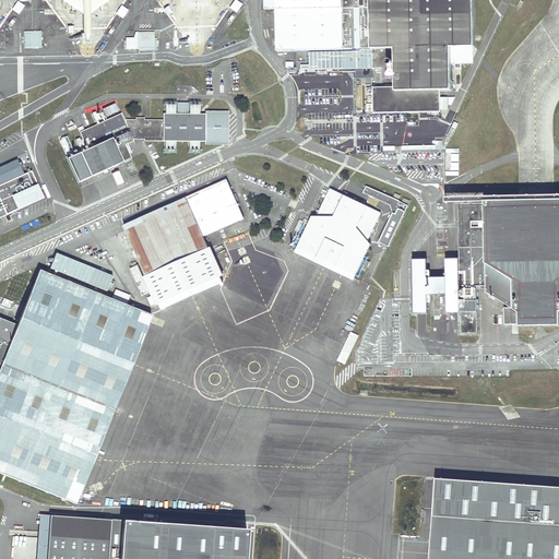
[(276,0),(277,51),(297,51),(297,70),(344,70),(343,64),(341,0),(276,0)]
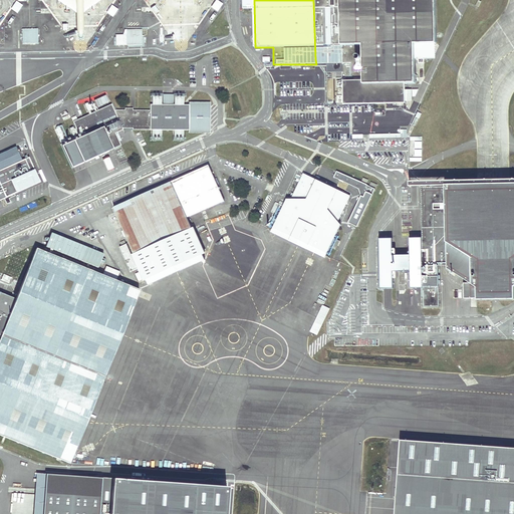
[(313,0),(315,59),(326,58),(326,64),(343,63),(343,95),(337,95),(337,103),(343,103),(343,105),(405,103),(405,83),(416,83),(416,82),(415,44),(437,43),(435,0),(313,0)]
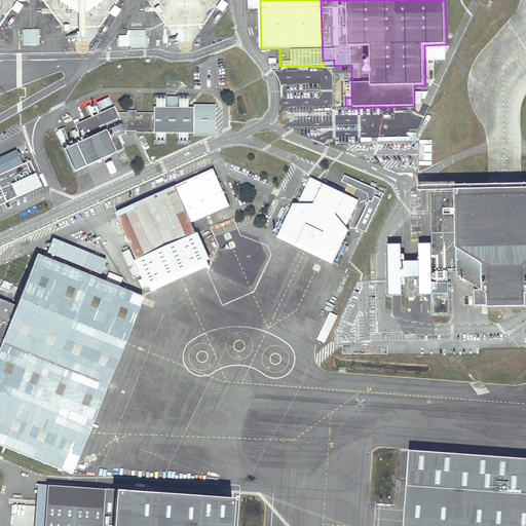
[(39,44),(39,29),(23,30),(23,45),(39,44)]
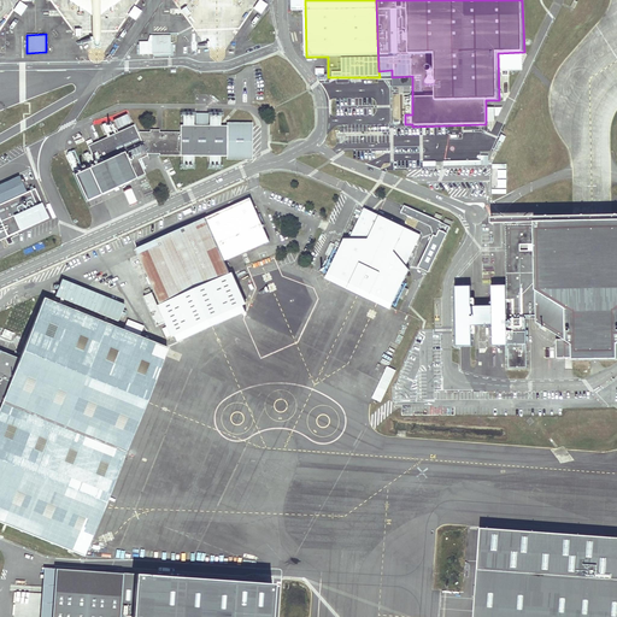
[(183,112),(183,124),(194,125),(194,112),(183,112)]
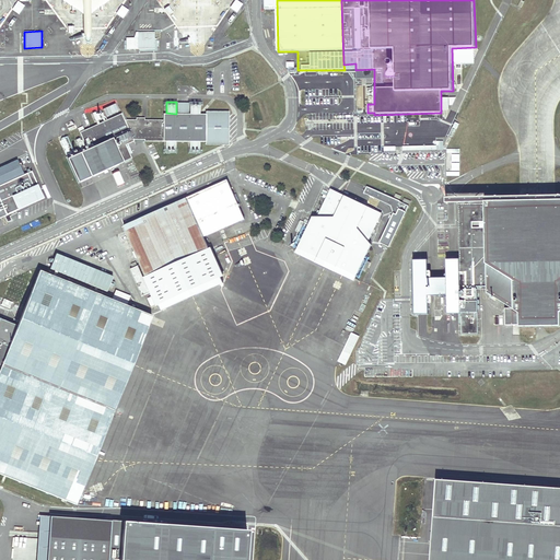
[(190,102),(176,102),(176,114),(189,114),(190,102)]
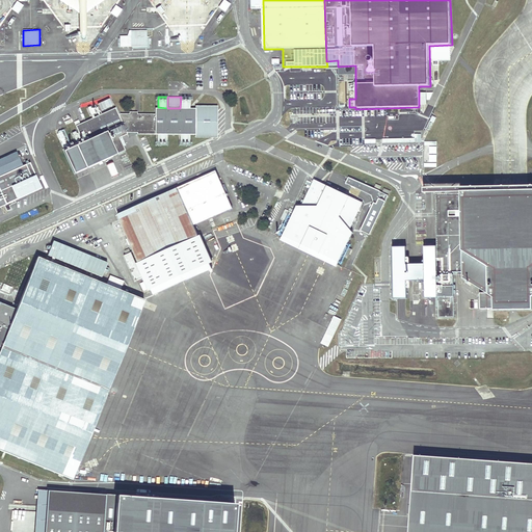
[(190,98),(181,97),(180,108),(190,108),(190,98)]
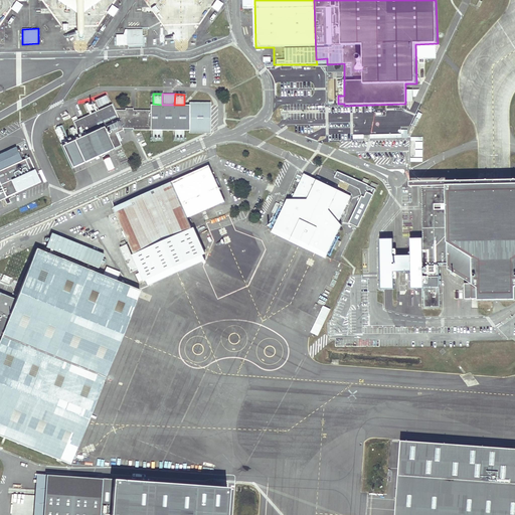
[(189,102),(189,105),(189,130),(189,133),(210,133),(210,103),(189,102)]
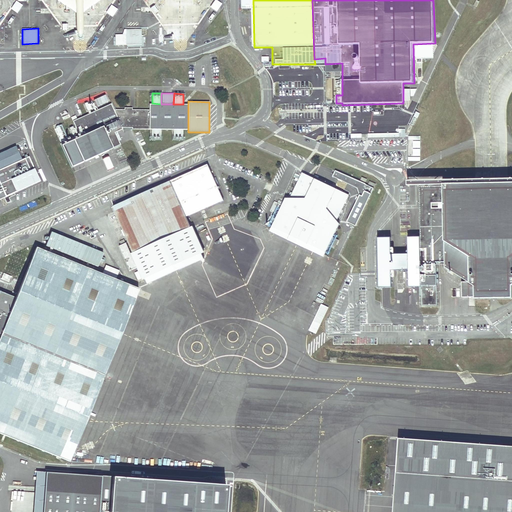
[(112,103),(73,120),(79,135),(102,125),(118,118),(114,109),(112,103)]
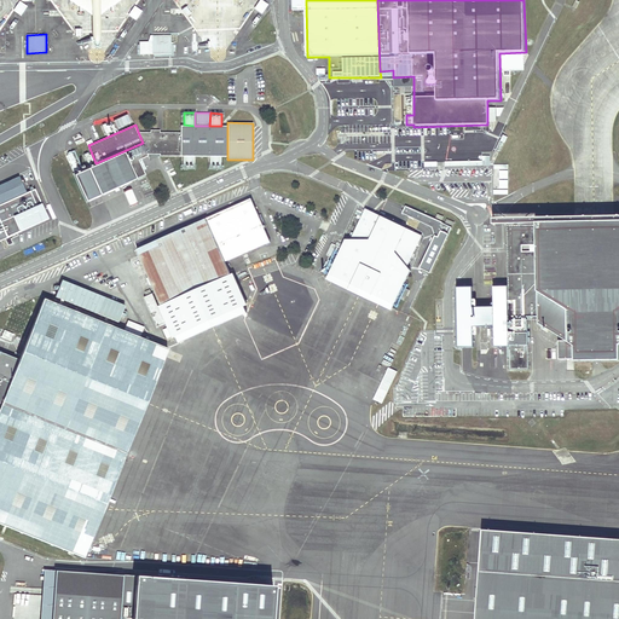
[(180,125),(180,133),(180,156),(184,156),(195,156),(209,156),(221,156),(227,156),(227,126),(221,126),(209,126),(195,126),(184,125),(180,125)]
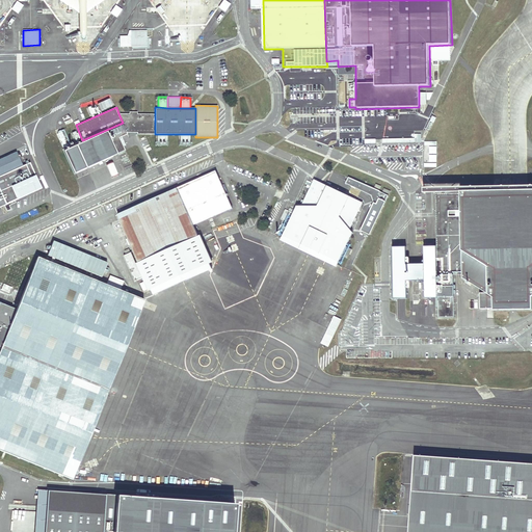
[(129,113),(118,113),(123,123),(127,132),(137,132),(137,134),(155,134),(155,114),(137,113),(137,111),(129,111),(129,113)]
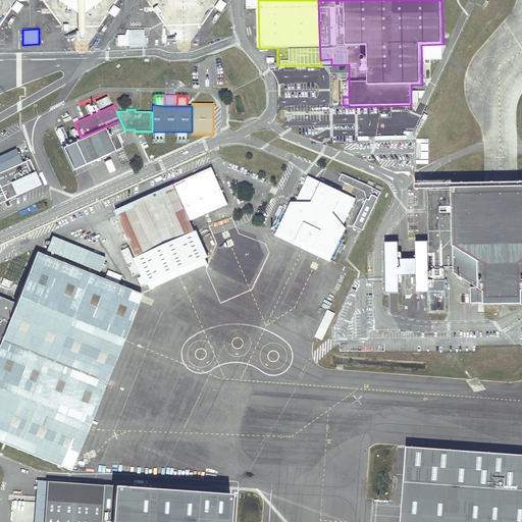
[(124,129),(120,120),(104,127),(114,151),(123,147),(118,135),(125,132),(124,129)]
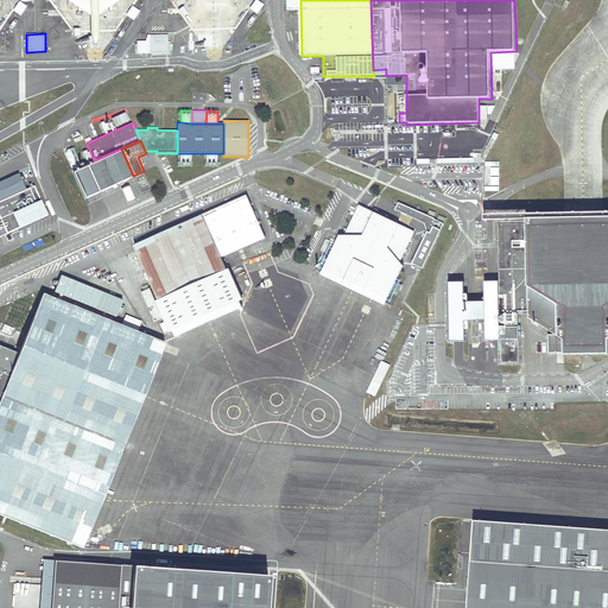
[(94,160),(86,164),(97,191),(133,176),(121,149),(94,160)]
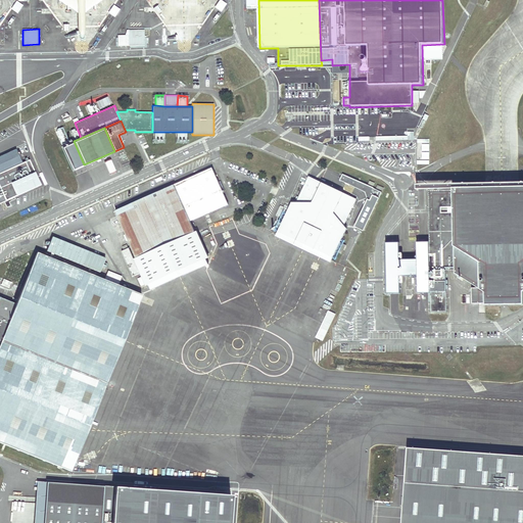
[(164,132),(155,132),(154,143),(164,143),(164,132)]
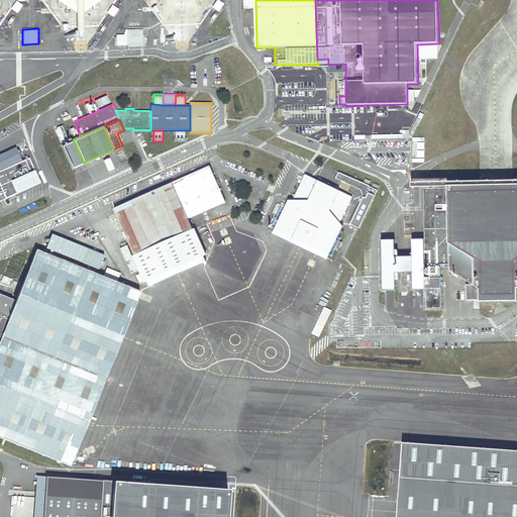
[(185,130),(175,130),(175,141),(185,141),(185,130)]
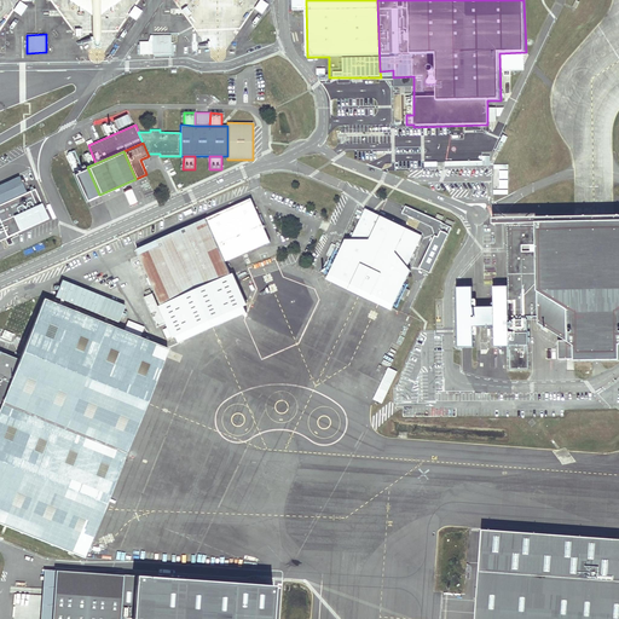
[(252,198),(137,249),(162,306),(160,307),(173,336),(247,304),(233,275),(231,276),(224,259),(270,239),(252,198)]
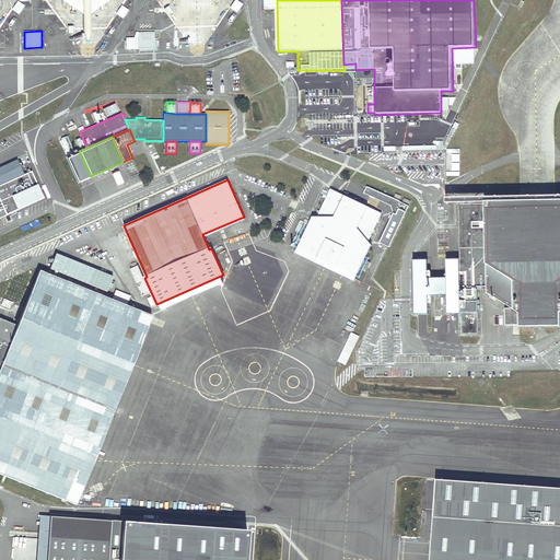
[(372,196),(374,189),(369,187),(365,194),(372,196)]
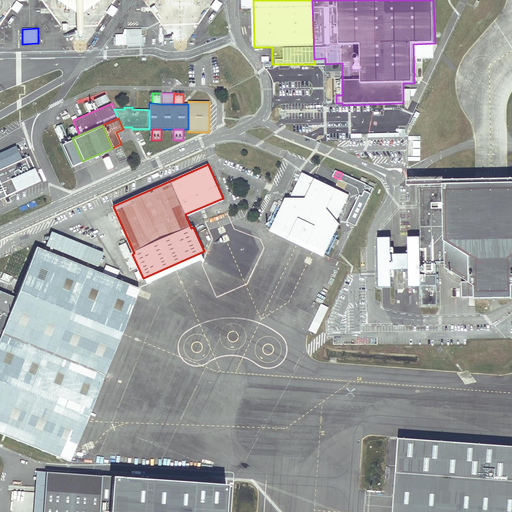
[(336,221),(348,195),(302,173),(299,179),(297,178),(296,181),(298,182),(290,199),(286,199),(272,227),(274,228),(326,252),(339,224),(336,221)]
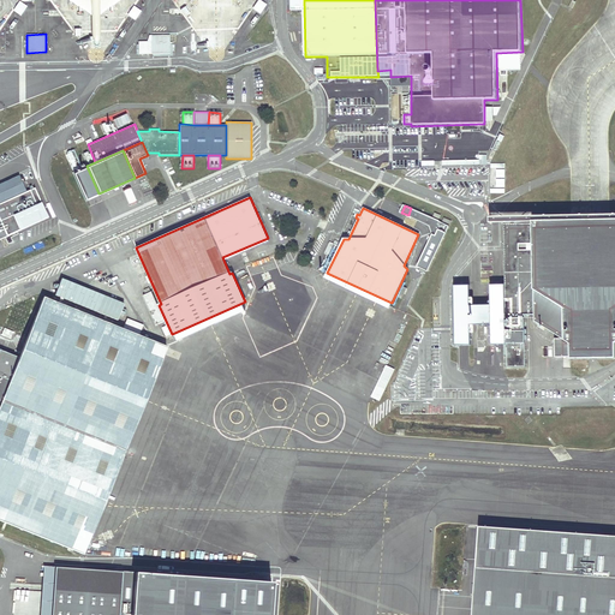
[(614,215),(609,215),(609,216),(572,218),(572,219),(535,220),(535,221),(532,221),(532,224),(503,224),(505,285),(490,285),(490,305),(470,305),(470,285),(454,286),(455,346),(471,345),(471,326),(477,326),(477,327),(485,326),(485,324),(491,324),(491,345),(506,345),(507,368),(525,366),(525,317),(535,317),(535,321),(561,339),(555,339),(555,357),(571,357),(571,359),(614,357),(614,215)]
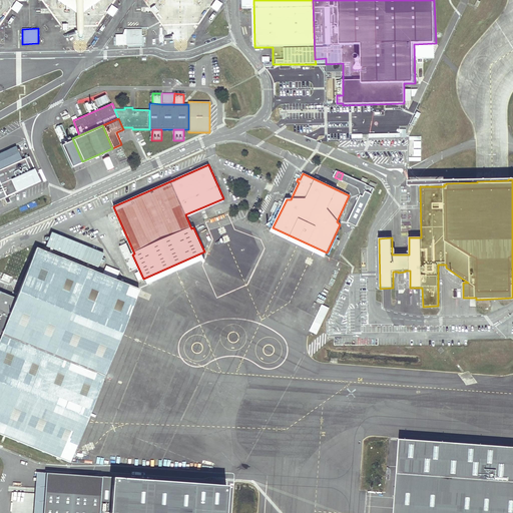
[(356,226),(369,200),(360,196),(347,222),(356,226)]
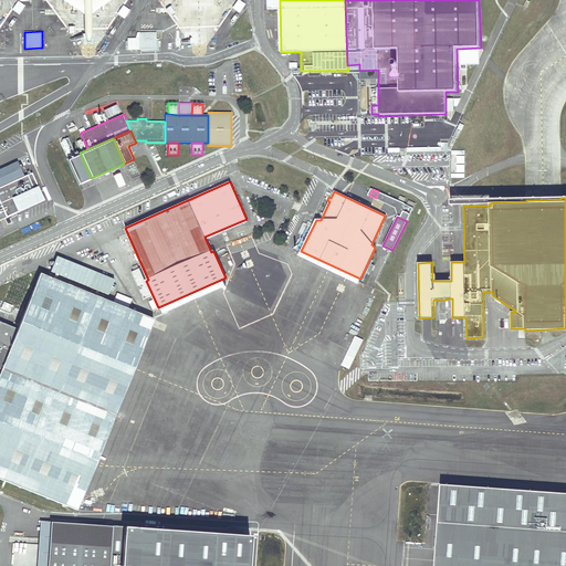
[(114,279),(54,255),(48,272),(107,295),(114,279)]
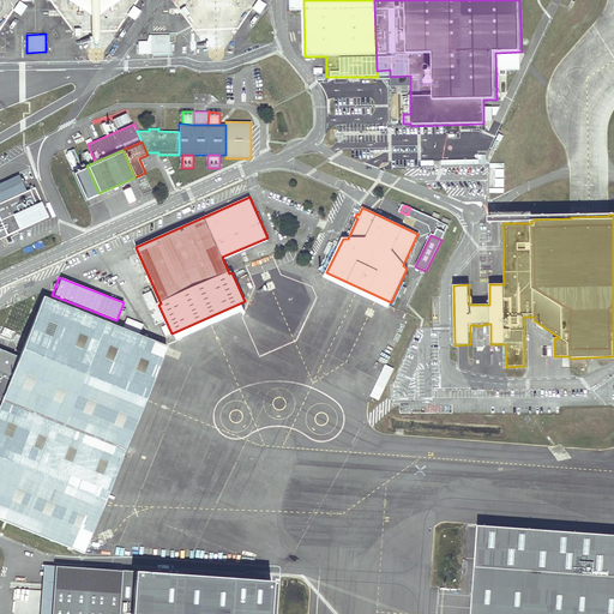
[(13,356),(0,387),(0,401),(119,450),(162,347),(38,296),(36,301),(23,333),(13,356)]
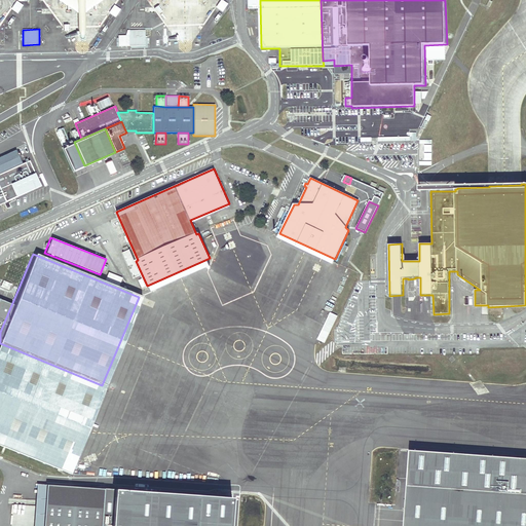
[(0,300),(0,332),(11,305),(0,300)]
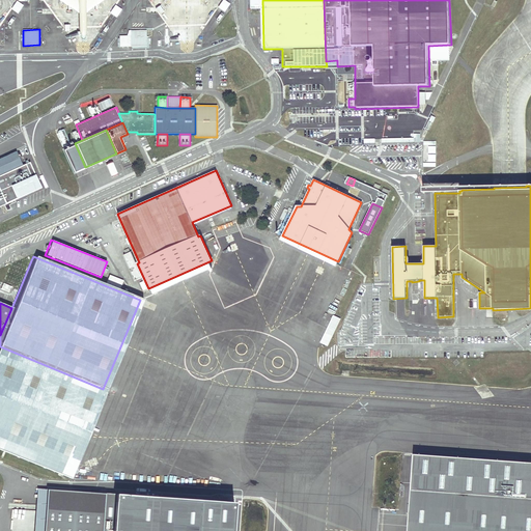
[(103,389),(0,346),(0,451),(66,478),(67,475),(103,389)]
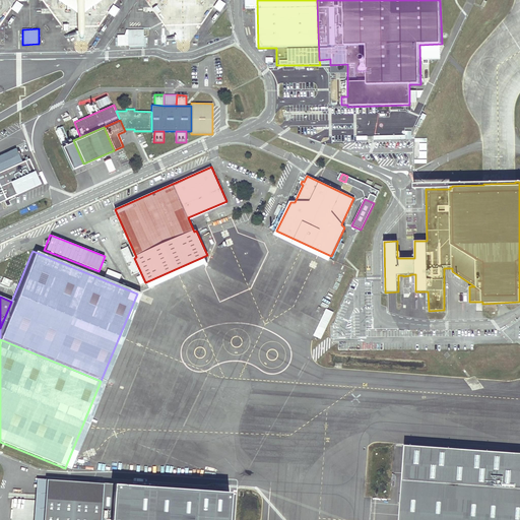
[(44,519),(47,478),(37,477),(34,519),(44,519)]
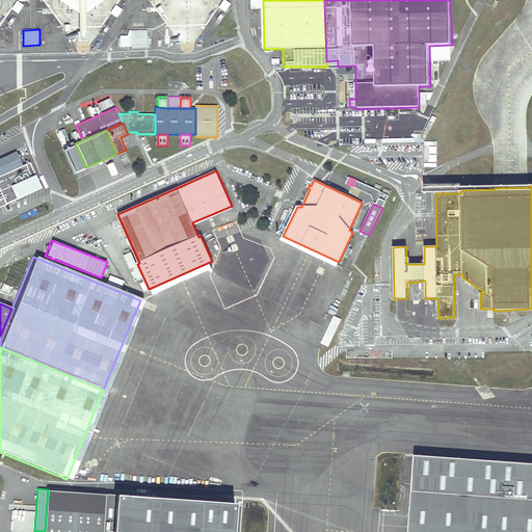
[(101,531),(104,494),(48,489),(45,531),(101,531)]
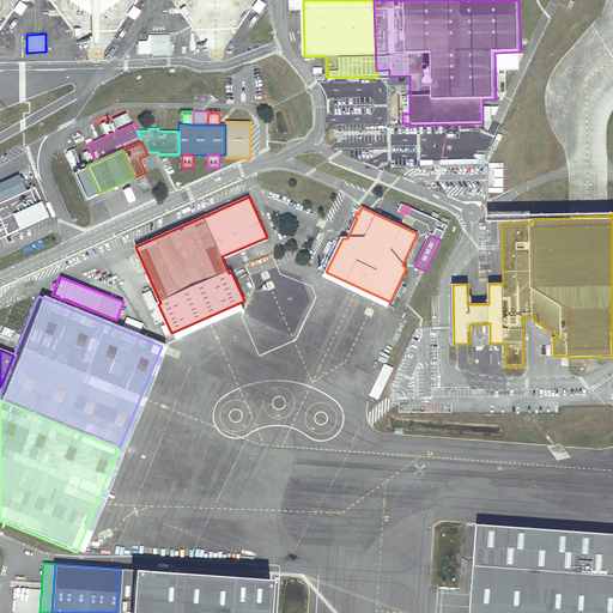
[(612,612),(612,576),(477,566),(472,612),(612,612)]
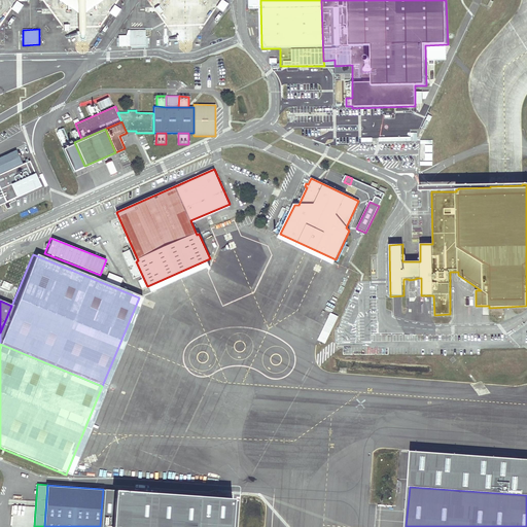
[(230,526),(233,498),(112,488),(112,489),(109,526),(230,526)]
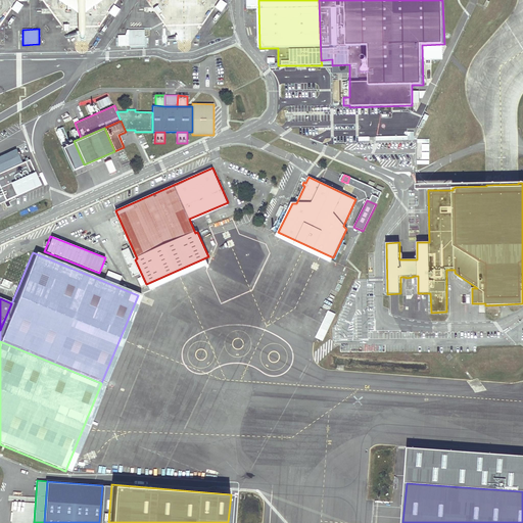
[(108,522),(111,485),(102,485),(99,522),(108,522)]
